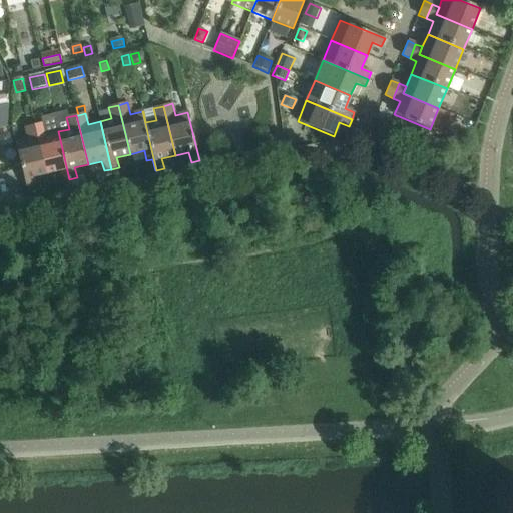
[(43,123),(34,125),(46,174),(59,171),(62,181),(69,179),(58,131),(46,134),(43,123)]
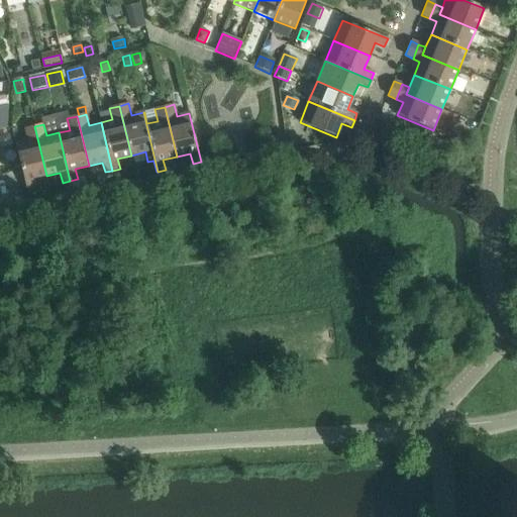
[(46,176),(34,126),(25,128),(27,140),(15,143),(27,191),(35,189),(32,179),(46,176)]
